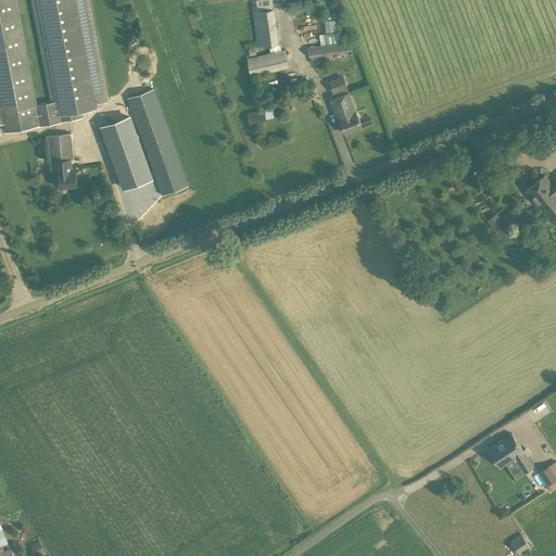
[(84,116),(83,111),(97,108),(96,103),(106,101),(88,0),(0,0),(0,106),(4,130),(39,124),(39,125),(64,121),(64,119),(84,116)]
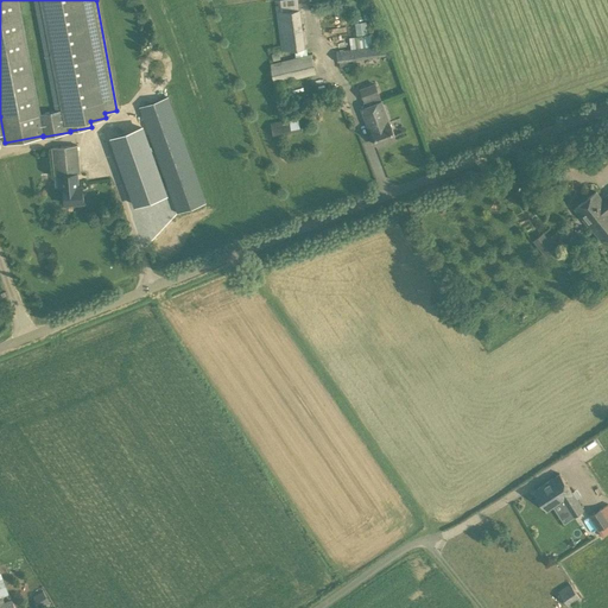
[(274,0),(280,51),(293,49),(296,58),(270,64),(274,83),(316,74),(311,54),(304,56),(297,0),(274,0)]
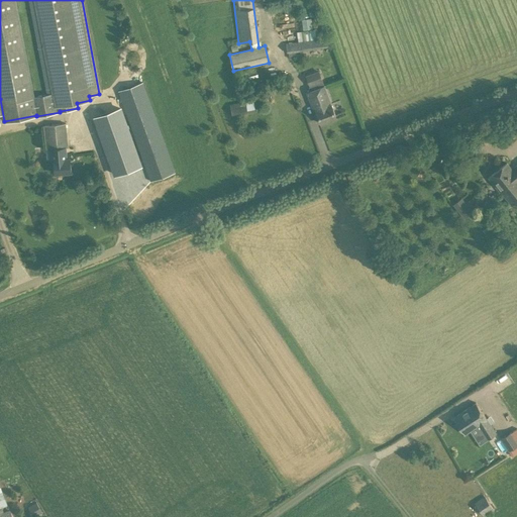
[(311,21),(302,22),(303,29),(312,28),(311,21)]
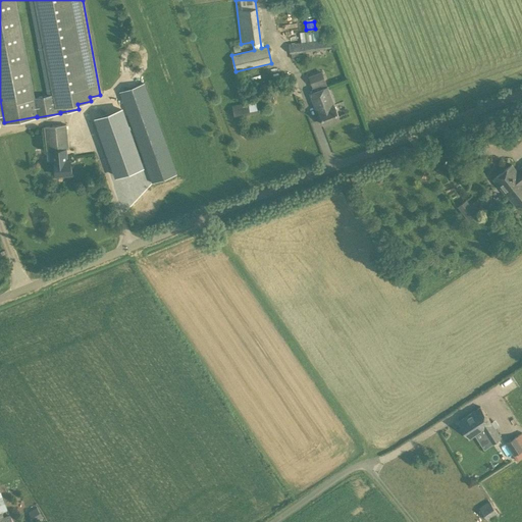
[(289,44),(290,53),(333,48),(332,39),(289,44)]
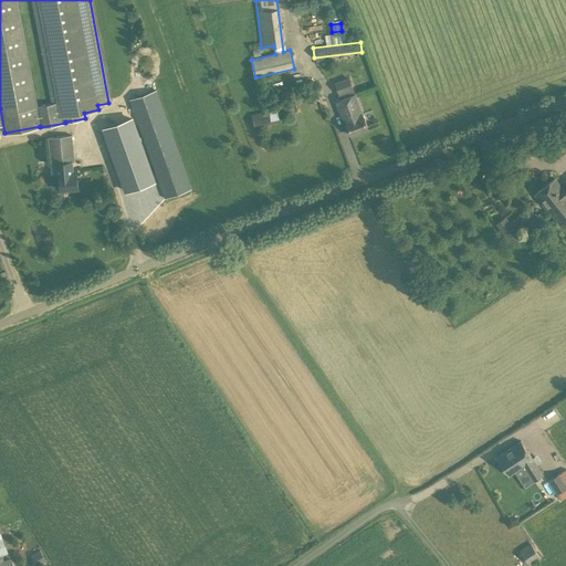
[(352,135),(368,128),(355,93),(348,77),(334,83),(338,95),(343,93),(344,97),(335,101),(343,121),(346,119),(352,135)]
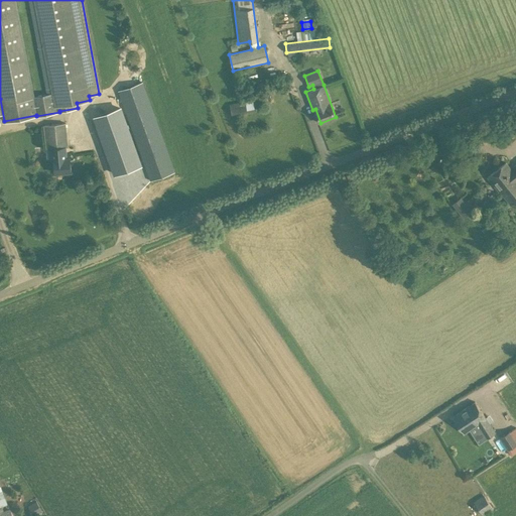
[(118,91),(150,180),(175,171),(143,82),(118,91)]
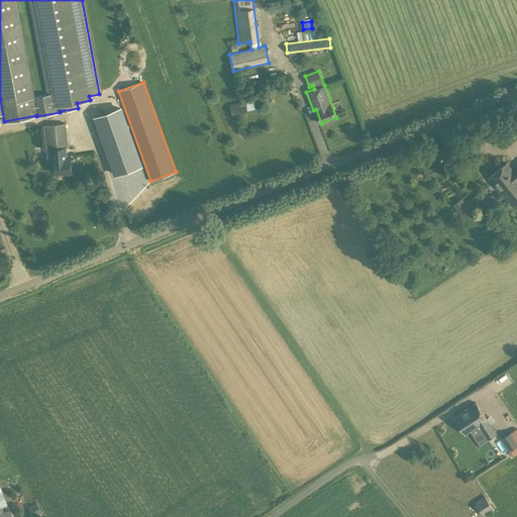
[(247,113),(247,112),(245,101),(239,102),(229,104),(232,116),(247,113)]
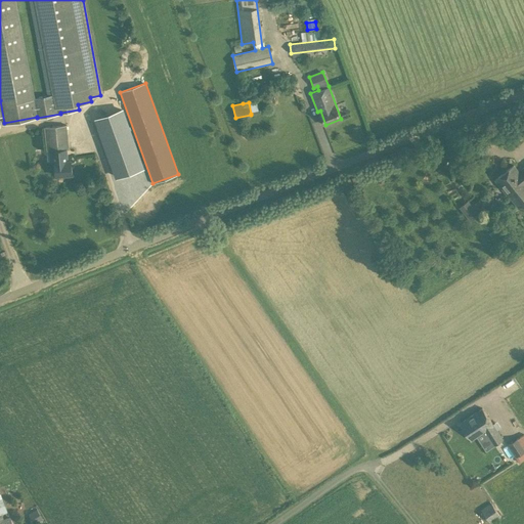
[(140,168),(120,111),(95,119),(116,177),(140,168)]
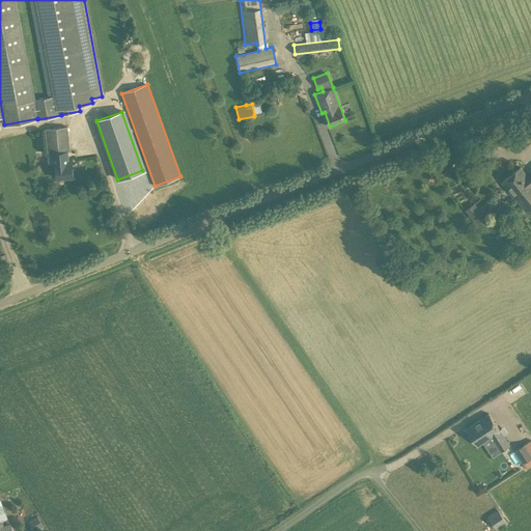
[(74,176),(73,163),(67,163),(66,151),(71,150),(67,127),(46,129),(48,154),(54,152),(57,177),(74,176)]
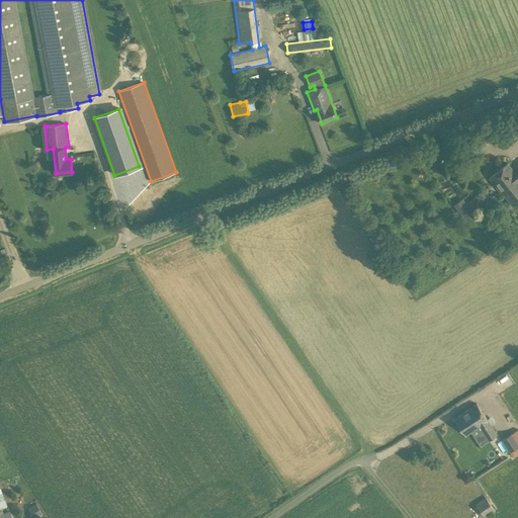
[(517,198),(517,165),(513,169),(508,163),(491,177),(512,204),(517,198)]
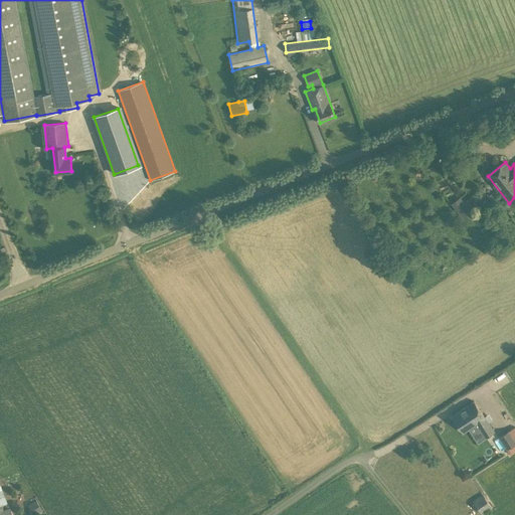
[(451,203),(463,218),(471,211),(460,197),(451,203)]
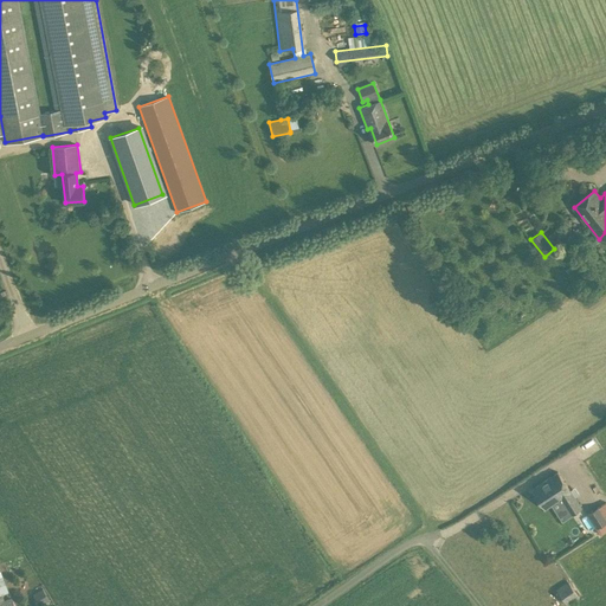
[(586,255),(566,270),(573,279),(593,264),(586,255)]
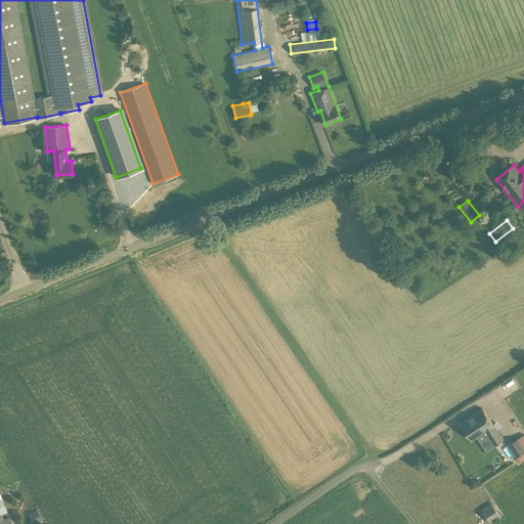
[(471,440),(484,431),(493,445),(503,439),(482,408),(460,423),(471,440)]
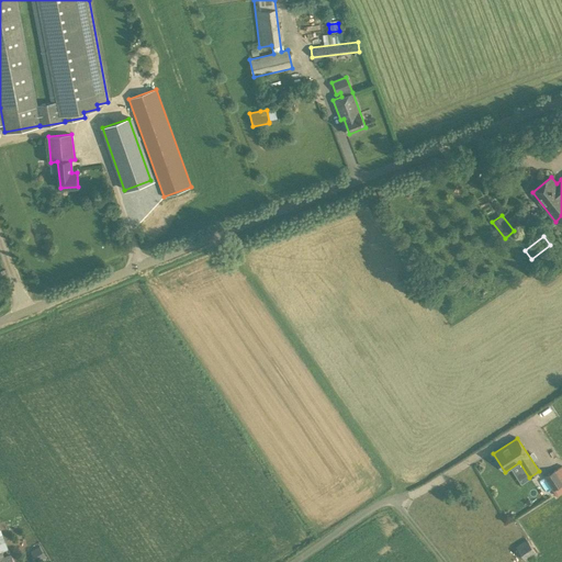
[(561,483),(561,479),(555,469),(543,476),(552,490),(561,483)]
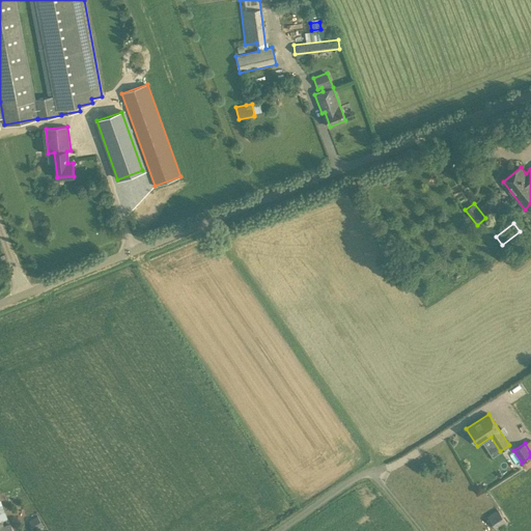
[(497,529),(506,523),(498,509),(487,516),(497,529)]
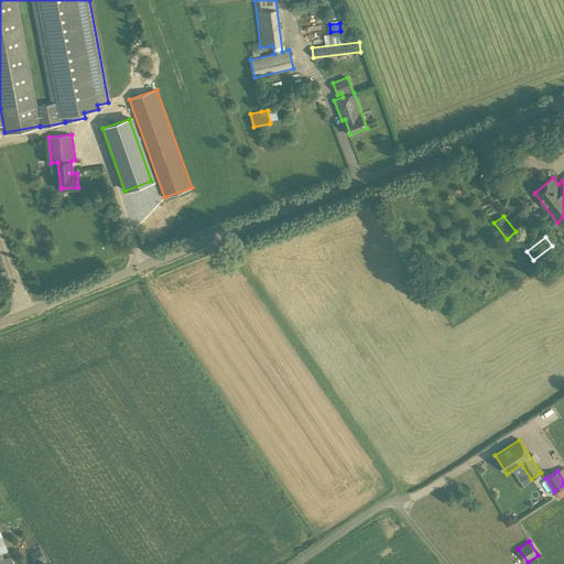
[(40,548),(31,553),(33,559),(43,553),(40,548)]
